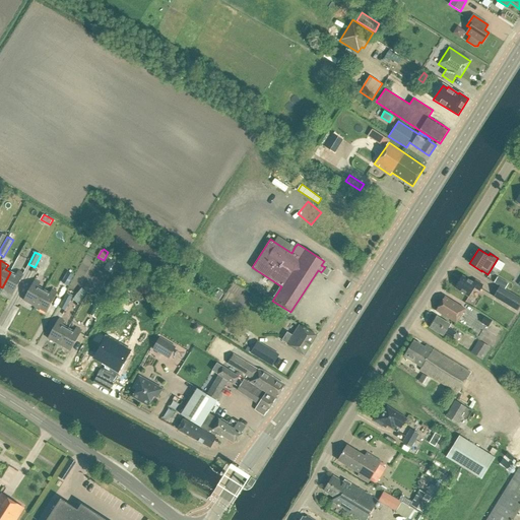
[(492,271),(497,276),(503,270),(499,266),(492,271)]
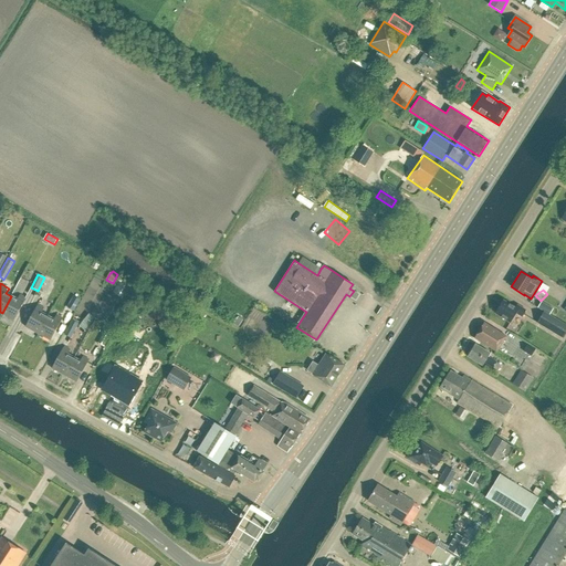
[(11,296),(2,313),(14,321),(27,299),(20,294),(17,300),(11,296)]
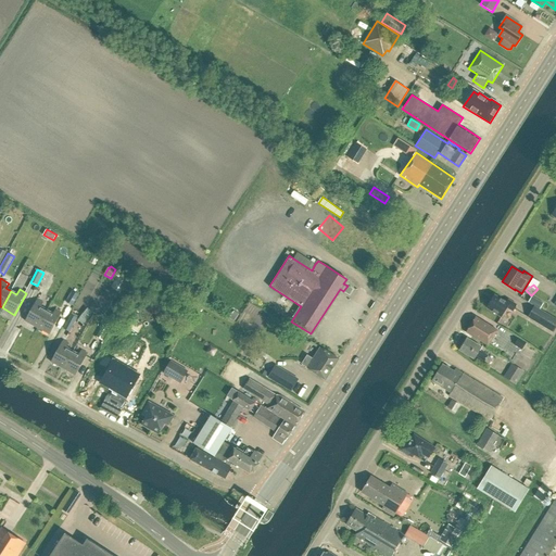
[(72,306),(78,294),(72,290),(65,302),(72,306)]
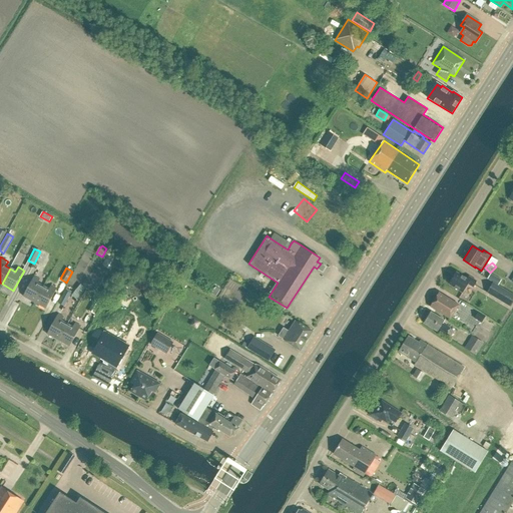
[(467,278),(456,272),(449,284),(462,293),(468,284),(474,287),(478,281),(469,276),(467,278)]
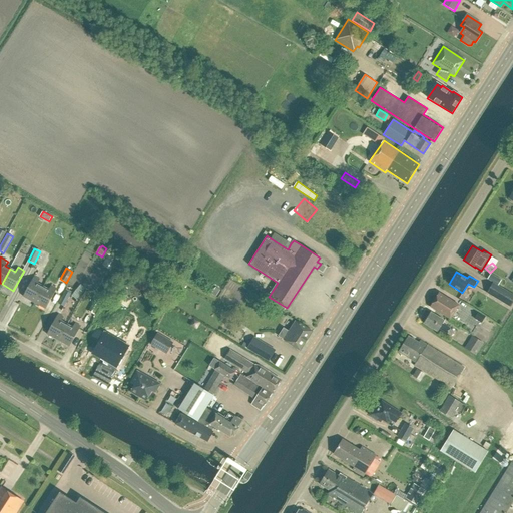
[(499,286),(502,280),(491,273),(487,279),(499,286)]
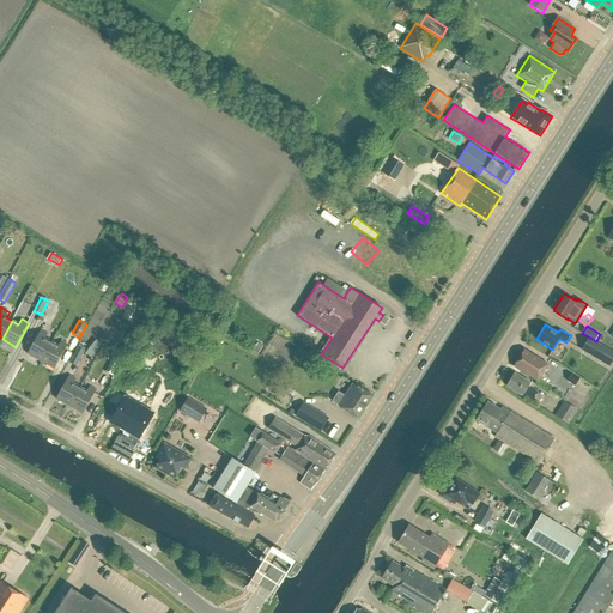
[(42,360),(52,343),(46,339),(49,334),(42,329),(29,353),(42,360)]
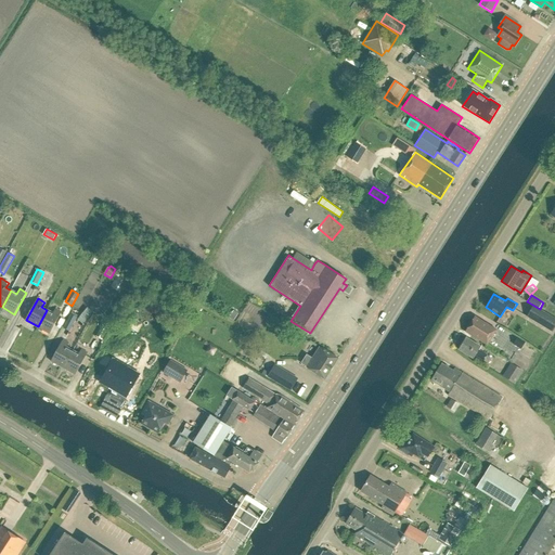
[(552,331),(554,324),(554,319),(533,307),(527,318),(552,331)]
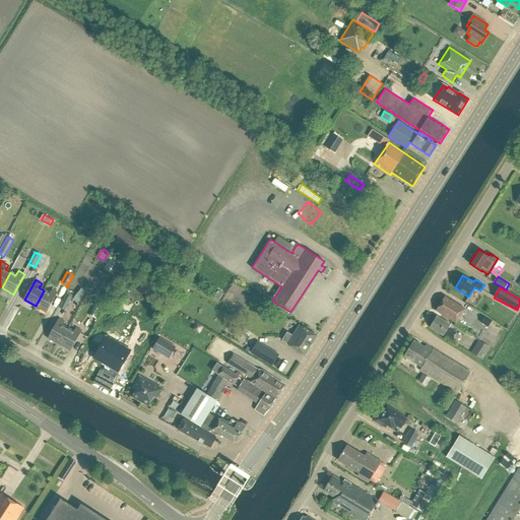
[(44,290),(36,306),(47,313),(58,293),(52,288),(49,294),(44,290)]
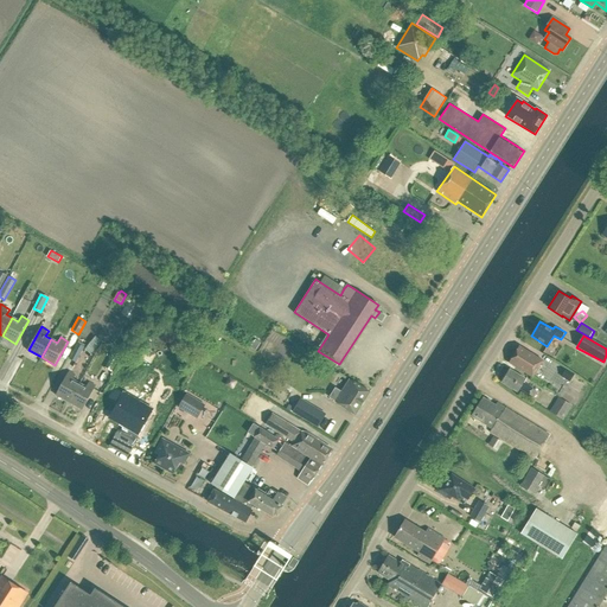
[(90,355),(102,342),(95,337),(84,350),(90,355)]
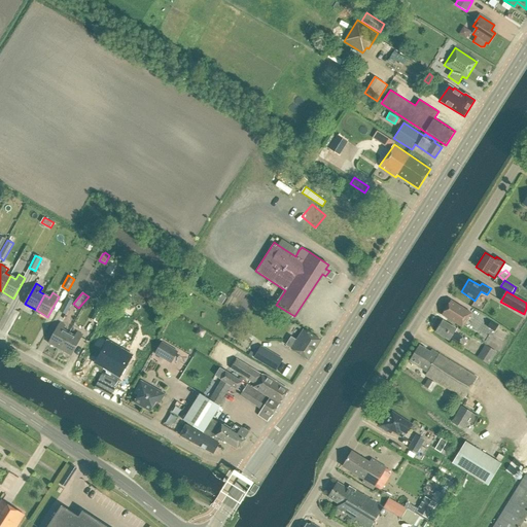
[(222,305),(226,297),(222,294),(217,302),(222,305)]
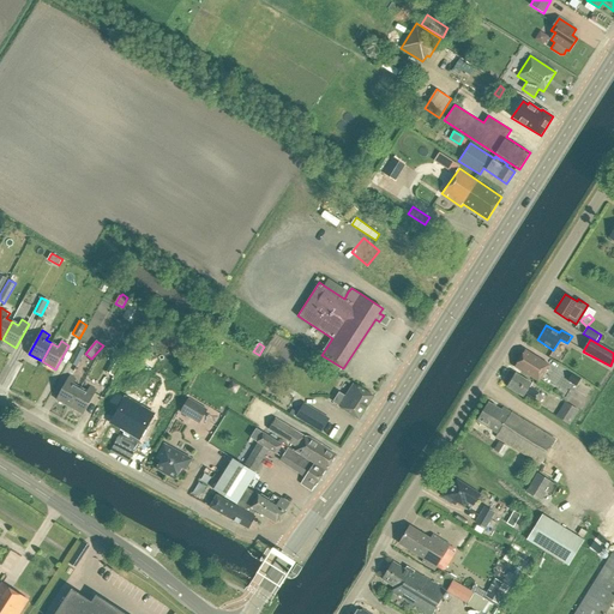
[(86,349),(80,345),(79,347),(78,347),(70,362),(78,366),(85,351),(85,350),(86,349)]
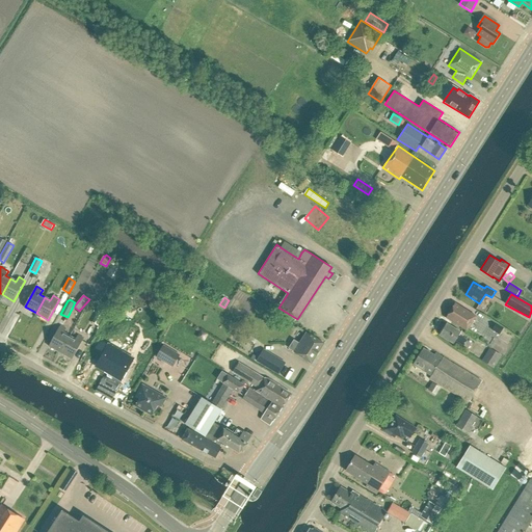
[(467,330),(472,322),(476,316),(455,303),(446,318),(467,330)]
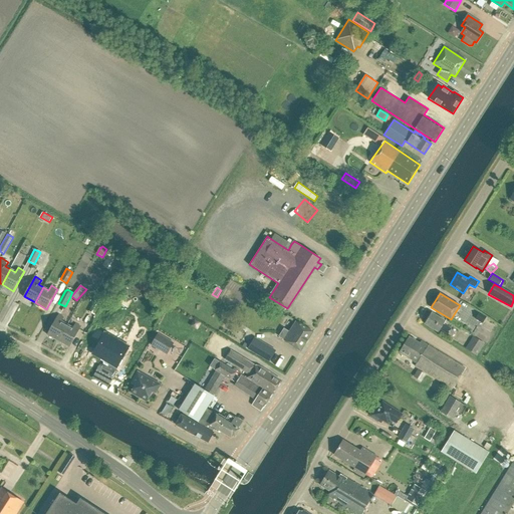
[(448,334),(452,328),(444,323),(445,320),(432,311),(424,323),(438,332),(440,329),(448,334)]
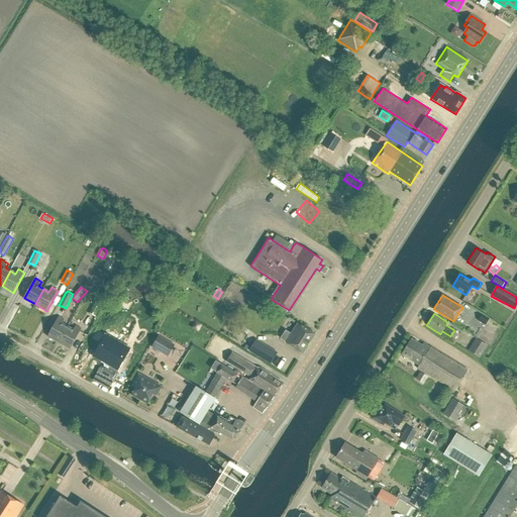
[(478,320),(485,325),(489,319),(482,315),(478,320)]
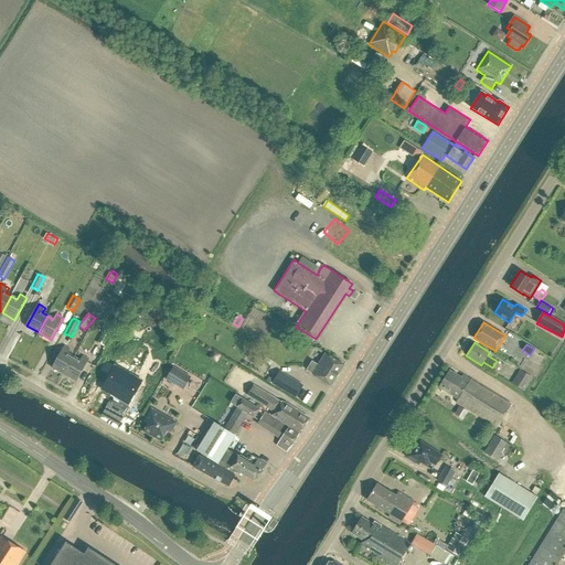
[(64,374),(74,358),(68,354),(72,350),(64,345),(52,368),(64,374)]
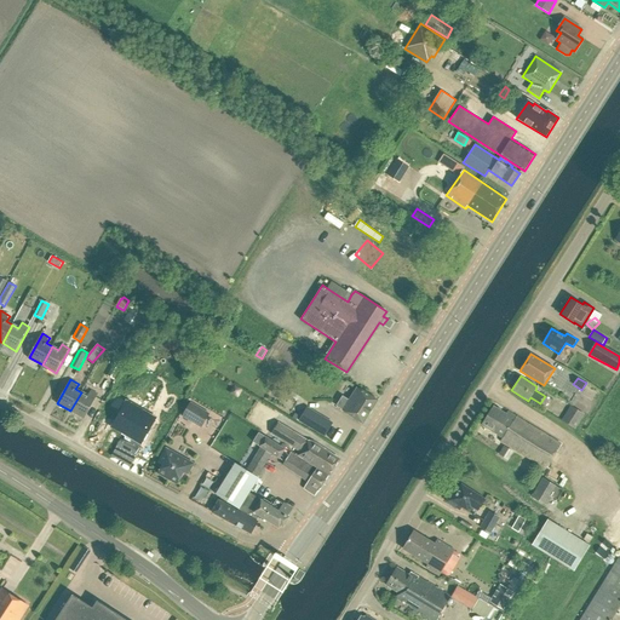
[(378,401),(356,388),(349,400),(343,396),(337,406),(343,409),(344,411),(344,412),(362,424),(378,401)]
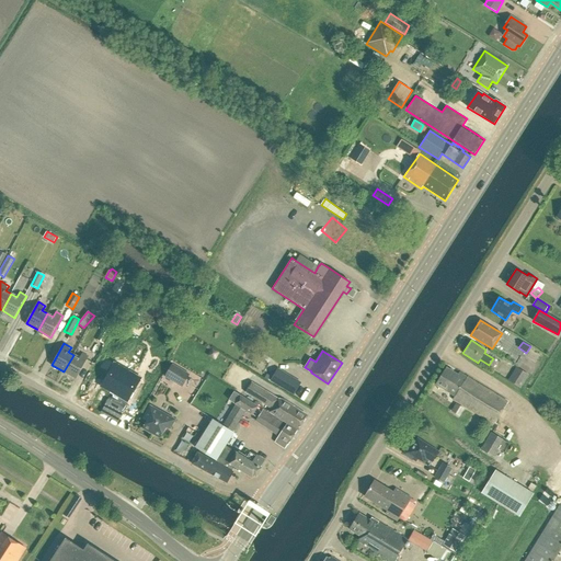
[(73,355),(64,371),(76,379),(88,357),(81,354),(79,358),(73,355)]
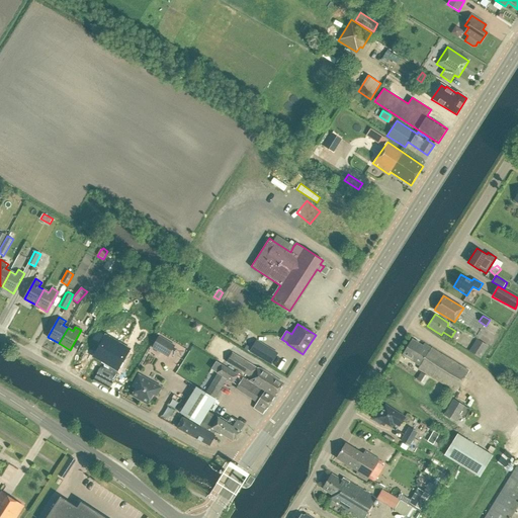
[(268,334),(264,343),(270,346),(274,337),(268,334)]
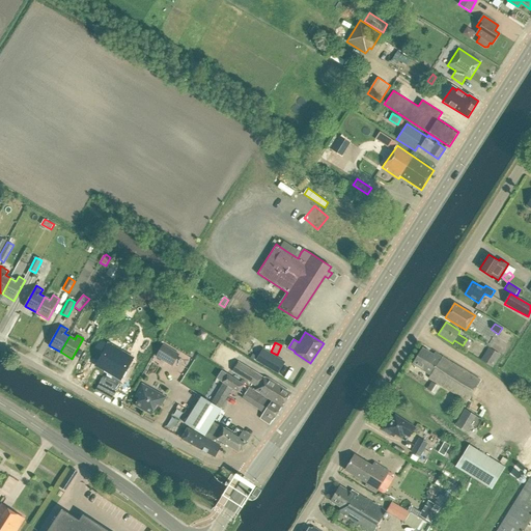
[(172,366),(179,354),(162,344),(156,357),(172,366)]
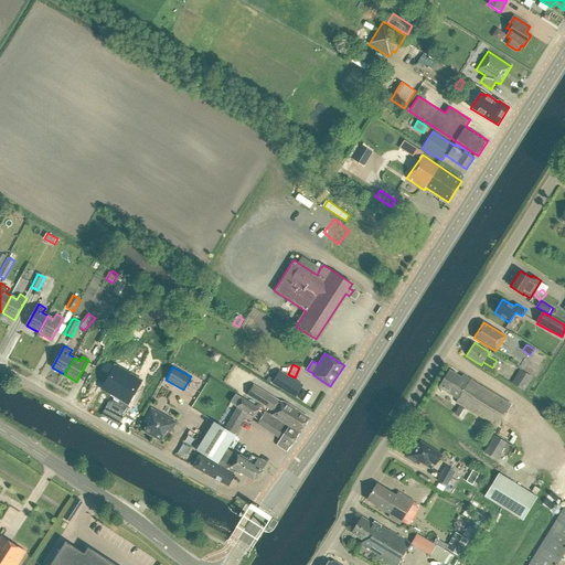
[(116,368),(104,388),(128,403),(140,381),(116,368)]
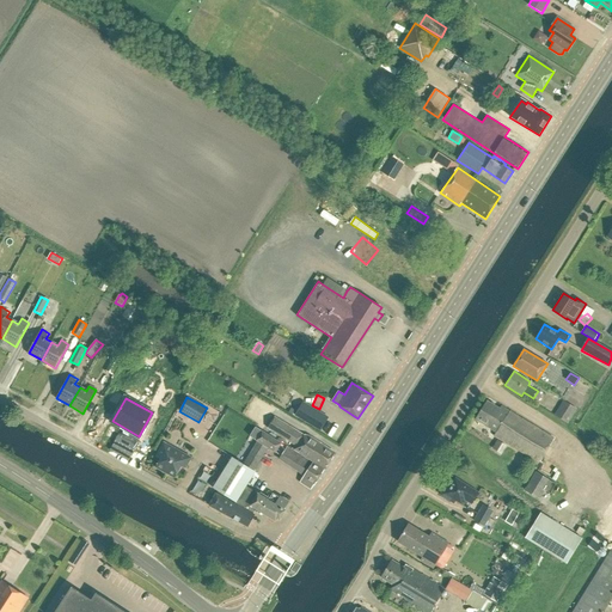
[(500,408),(488,399),(476,418),(500,434),(497,436),(538,463),(554,438),(502,405),(500,408)]
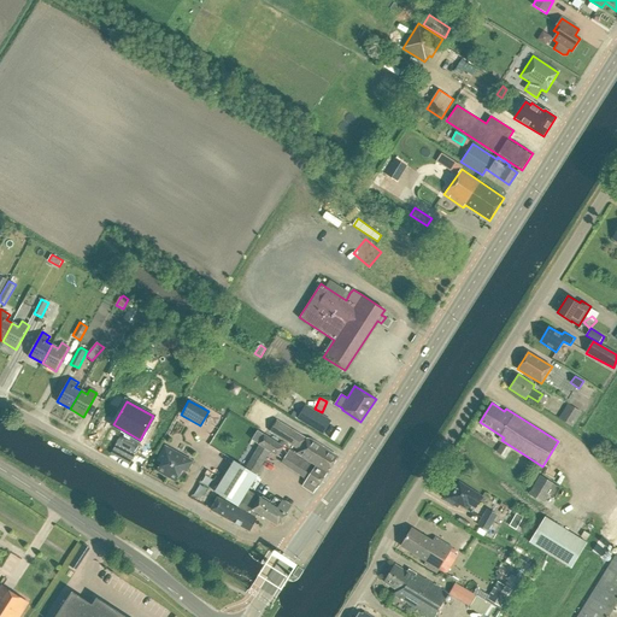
[(573,425),(581,412),(568,403),(559,417),(573,425)]
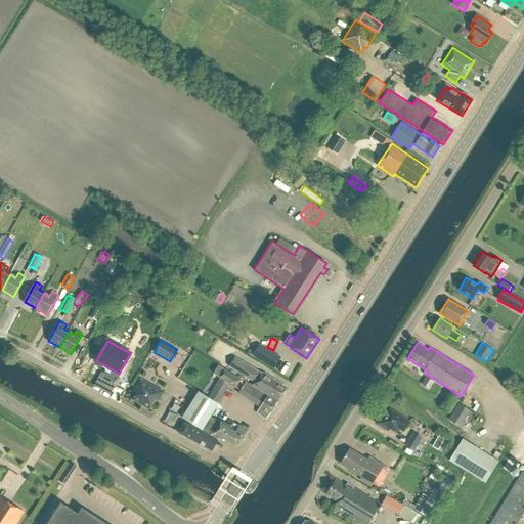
[(465,363),(475,353),(467,345),(456,356),(465,363)]
